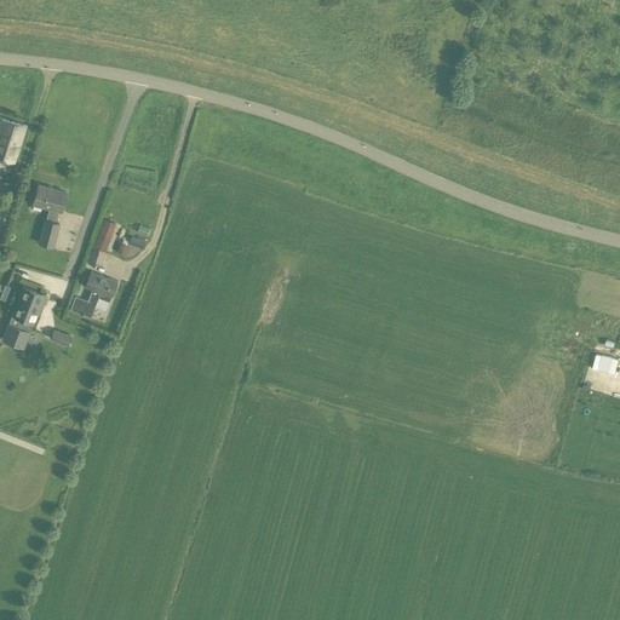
[(0,116),(0,156),(16,161),(26,126),(0,116)]
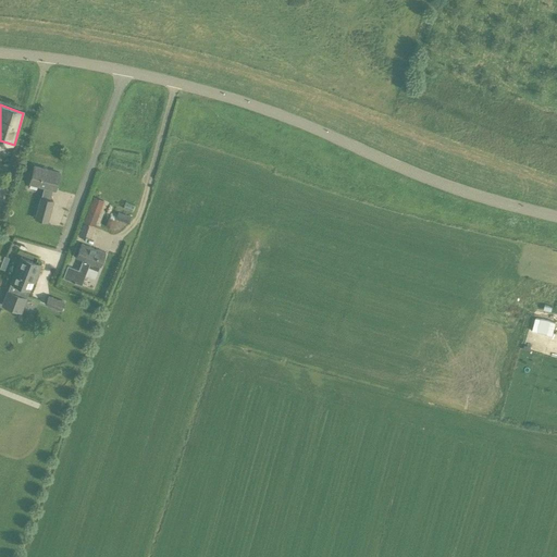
[(45,186),(41,196),(50,198),(52,188),(54,189),(60,172),(35,165),(29,183),(45,186)]
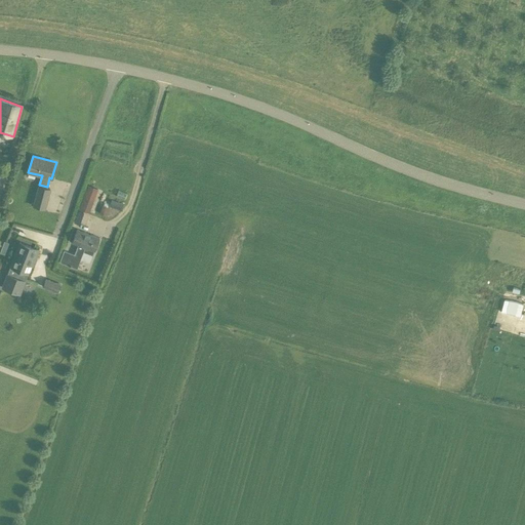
[(86,184),(80,208),(92,211),(97,186),(86,184)]
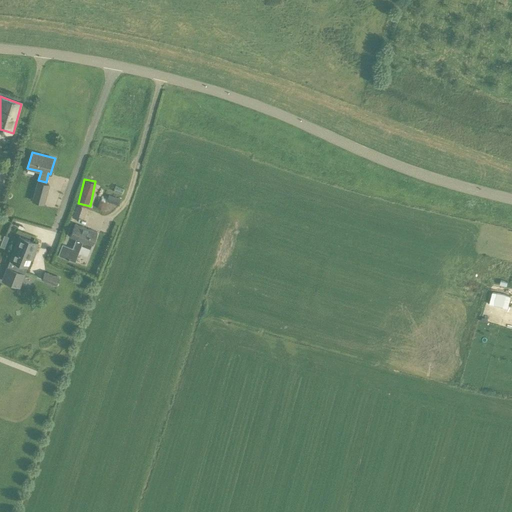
[(108,194),(106,200),(118,204),(120,198),(123,199),(128,187),(119,183),(116,191),(114,190),(112,195),(108,194)]
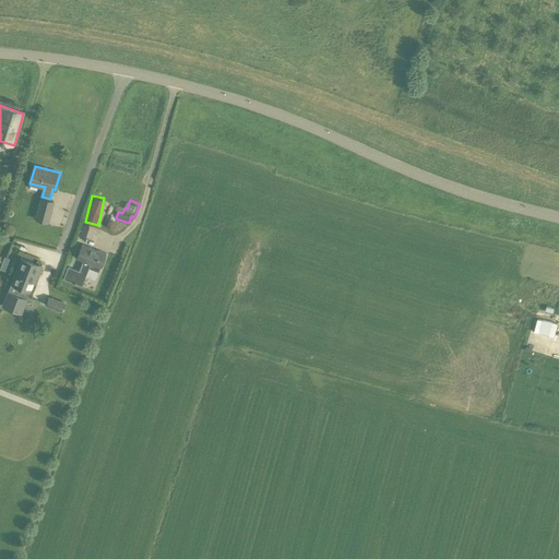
[(109,217),(107,225),(114,227),(117,219),(109,217)]
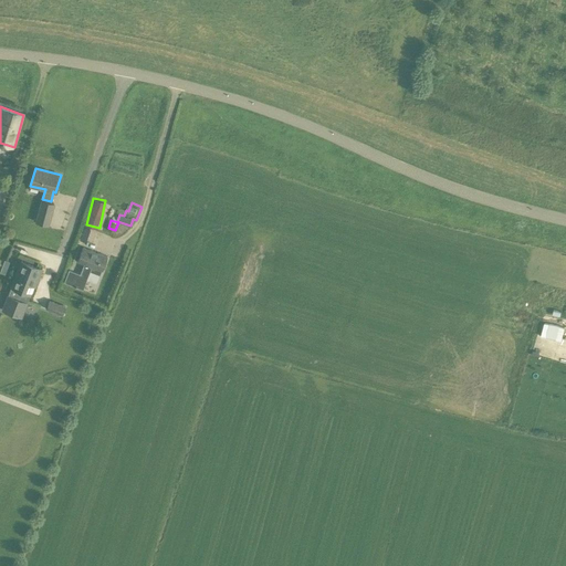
[(69,269),(64,282),(83,289),(90,271),(100,274),(106,257),(83,248),(77,260),(84,263),(80,273),(69,269)]
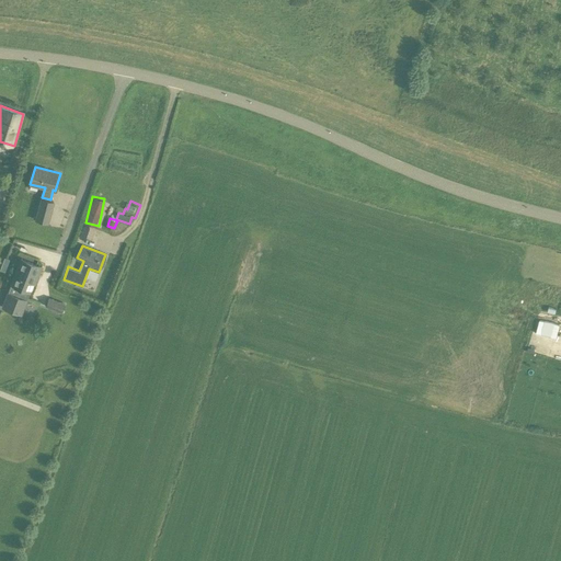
[(37,278),(42,266),(22,259),(2,307),(19,313),(33,276),(37,278)]
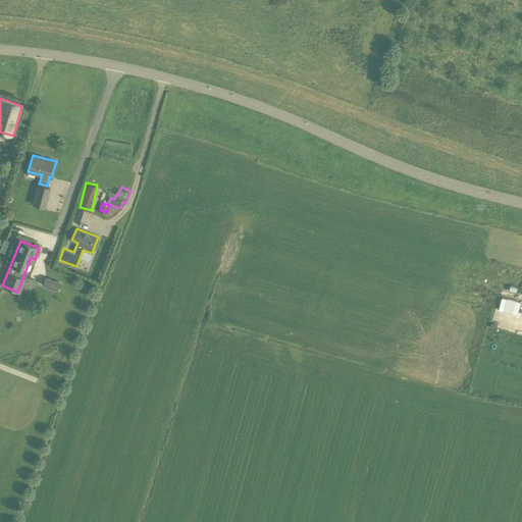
[(59,281),(45,276),(42,283),(56,289),(59,281)]
